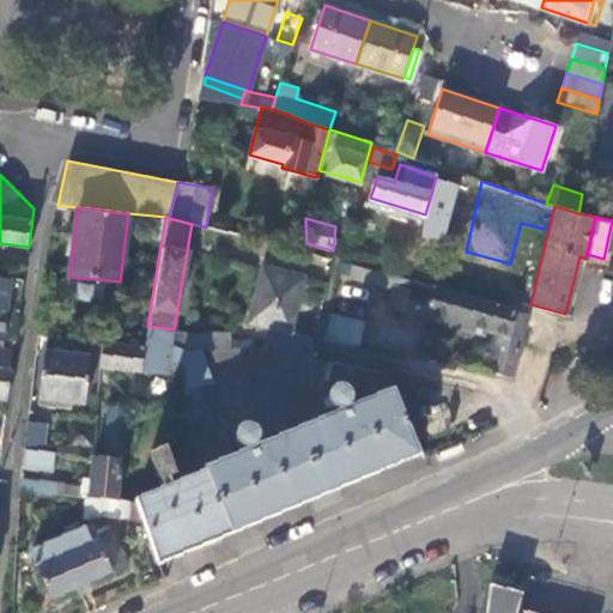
[(381,272),(353,265),(350,277),(377,285),(381,272)]
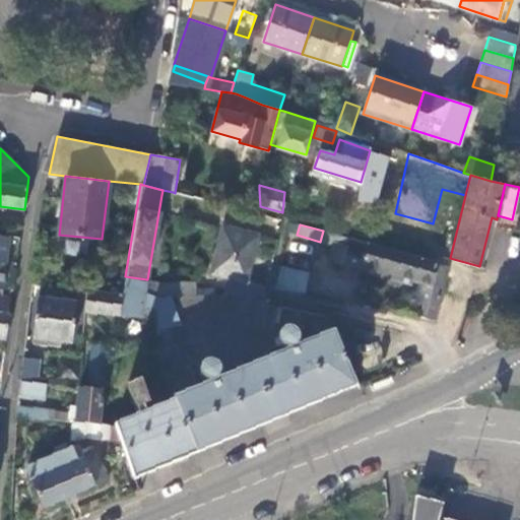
[(262,300),(266,286),(247,281),(257,234),(222,226),(211,272),(240,279),(236,294),(262,300)]
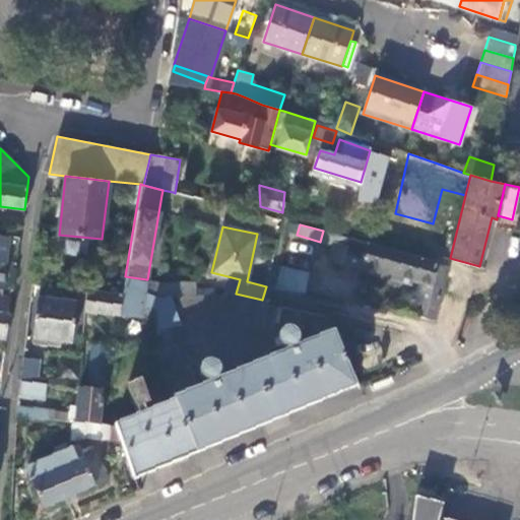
[(442,287),(447,264),(367,243),(323,231),(320,242),(332,245),(346,249),(342,264),(340,269),(360,275),(362,270),(401,281),(402,276),(416,280),(442,287)]
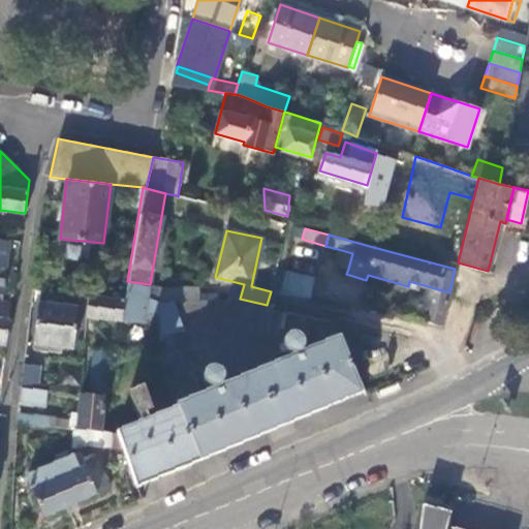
[(0,292),(3,293),(9,240),(0,238),(0,292)]
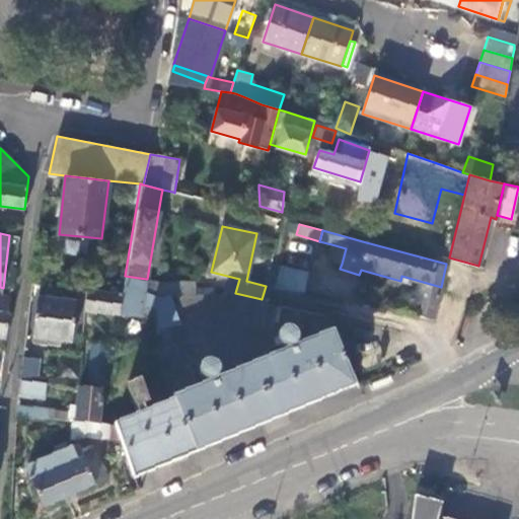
[(346,248),(331,244),(327,260),(342,264),(346,248)]
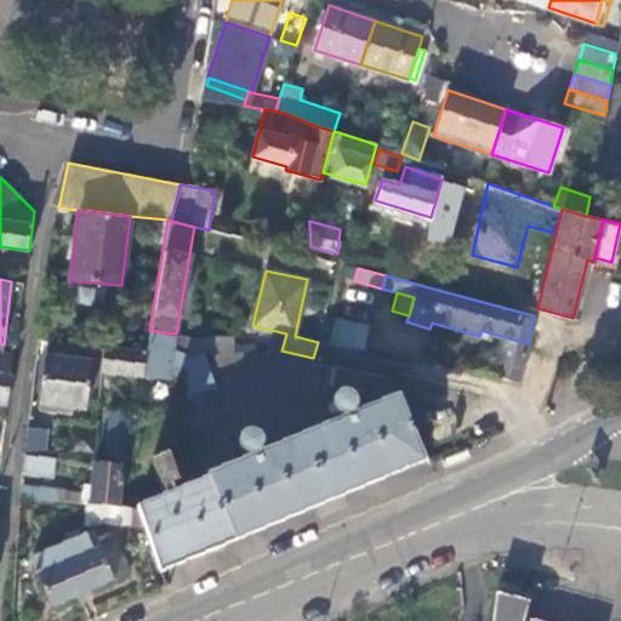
[(370,324),(332,317),(326,343),(363,351),(370,324)]
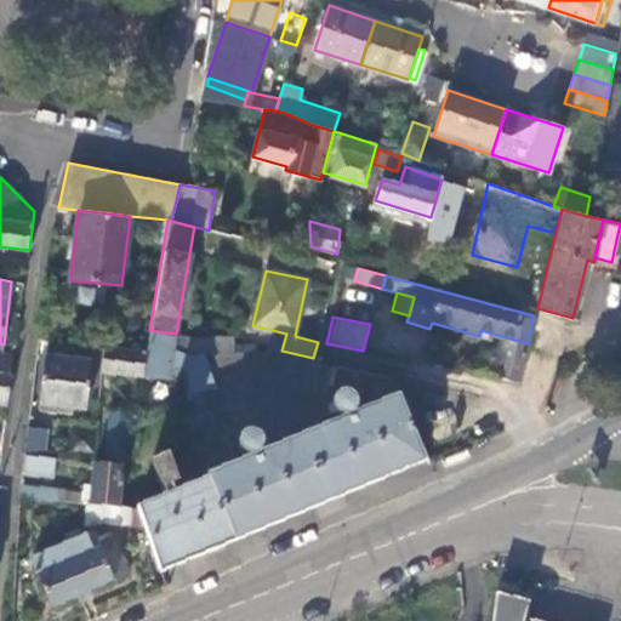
[(175,334),(149,330),(146,351),(104,347),(101,372),(167,379),(171,360),(172,348),(171,348),(175,334)]
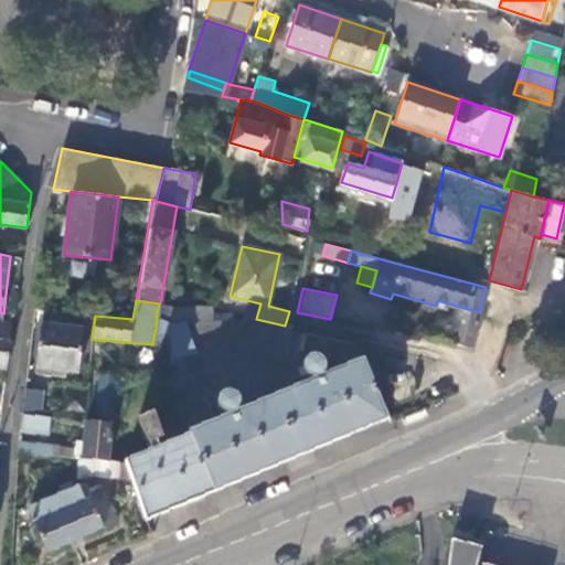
[(160,304),(159,304),(156,317),(157,317),(170,321),(174,323),(184,322),(220,320),(219,313),(213,313),(213,305),(177,306),(160,304)]
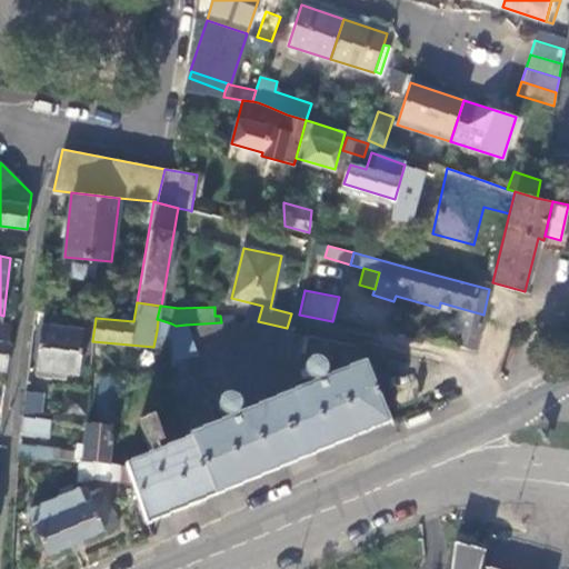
[(461,336),(460,347),(476,350),(483,315),(456,307),(451,326),(455,333),(461,336)]
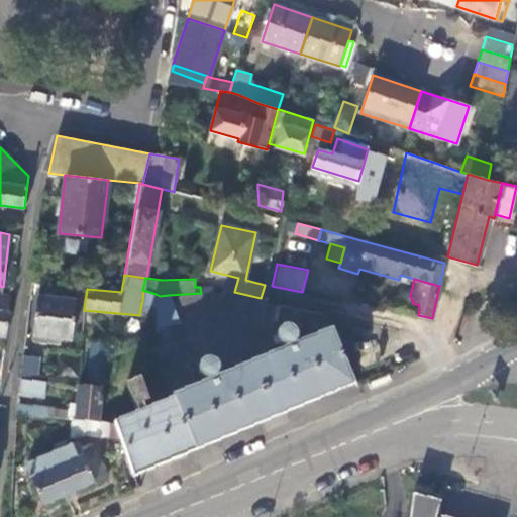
[(77,288),(38,284),(33,336),(71,340),(77,288)]
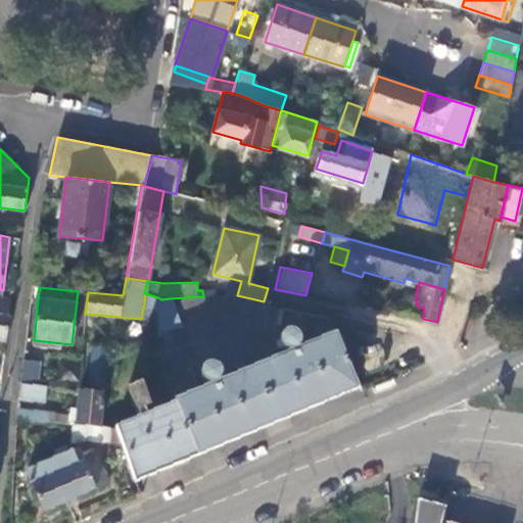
[(157,304),(157,297),(145,293),(144,303),(157,304)]
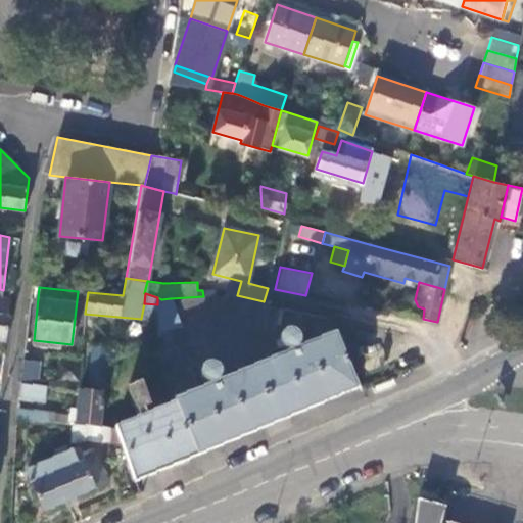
[(266,301),(264,301),(237,295),(203,296),(171,298),(180,327),(159,334),(149,338),(175,401),(195,449),(292,409),(296,411),(313,403),(312,400),(354,381),(328,318),(266,304),(266,301)]
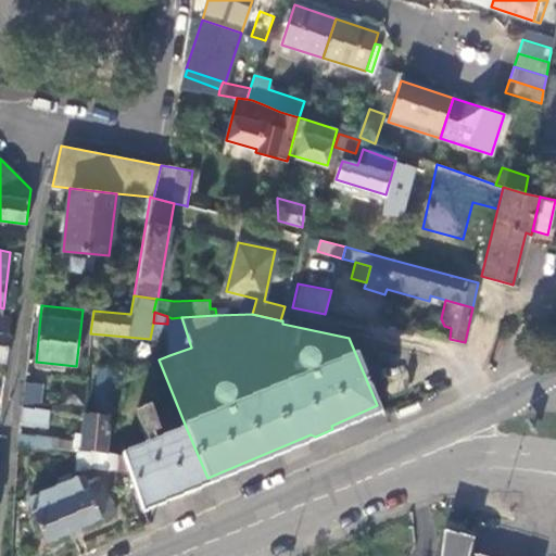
[(0,332),(8,335),(10,316),(0,315),(0,332)]
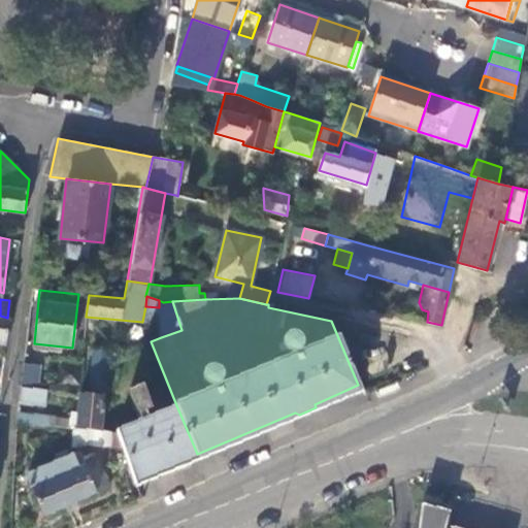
[(182,330),(172,301),(163,302),(159,300),(159,307),(161,337),(182,330)]
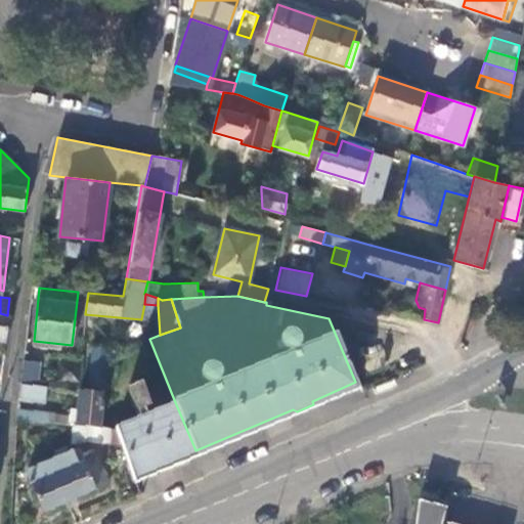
[(9,315),(7,315),(0,313),(0,339),(6,340),(9,315)]
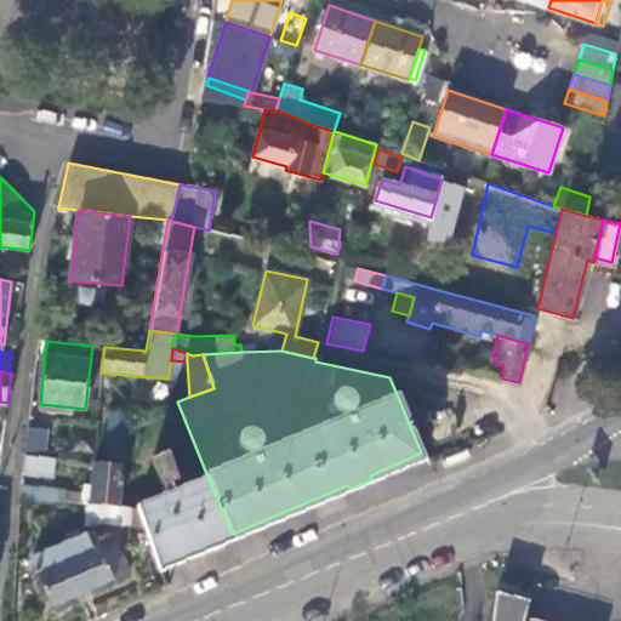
[(28,428),(26,455),(43,456),(46,429),(28,428)]
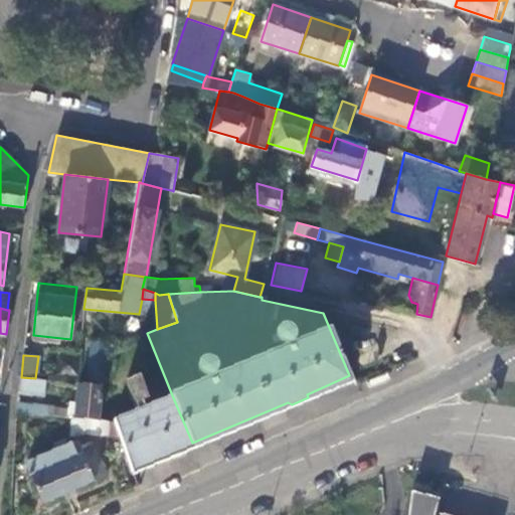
[(21,377),(19,391),(43,394),(45,379),(35,378),(21,377)]
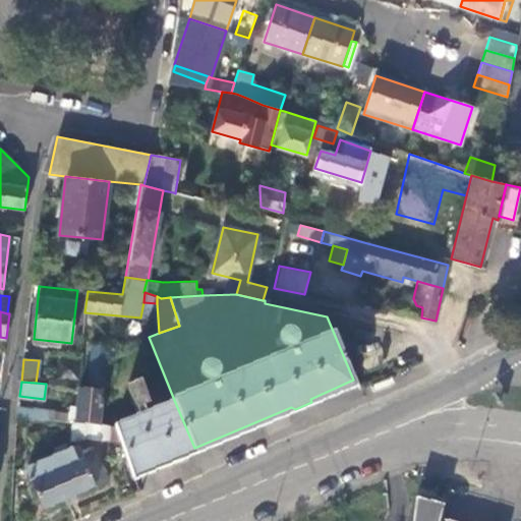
[(133,475),(194,450),(194,448),(174,400),(146,411),(142,404),(148,403),(139,382),(127,387),(137,415),(116,423),(116,426),(121,440),(133,475)]
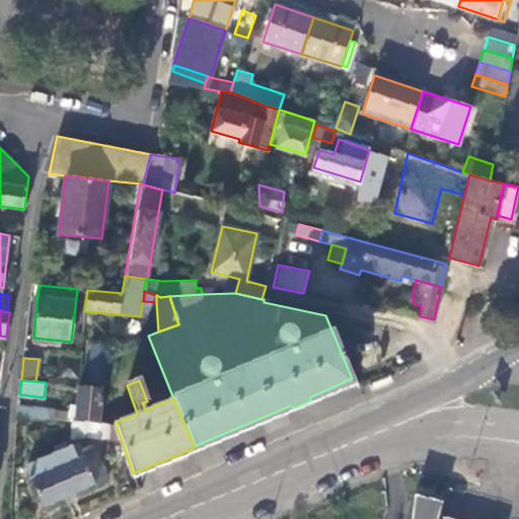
[(18,405),(17,416),(80,422),(99,423),(103,388),(78,386),(75,412),(18,405)]
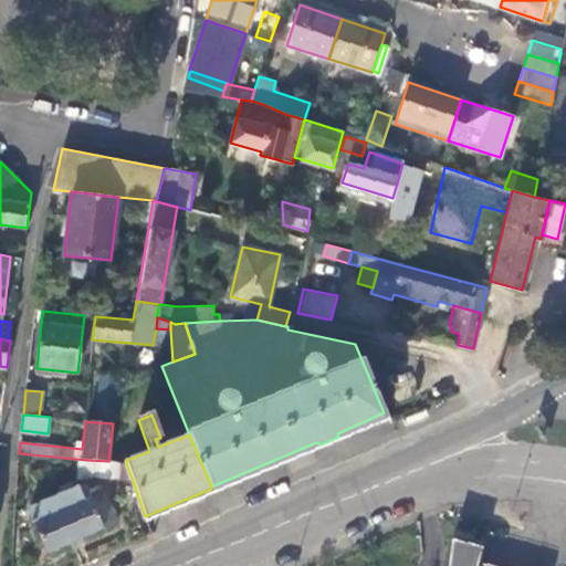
[(108,461),(87,460),(86,473),(118,478),(119,462),(108,461)]
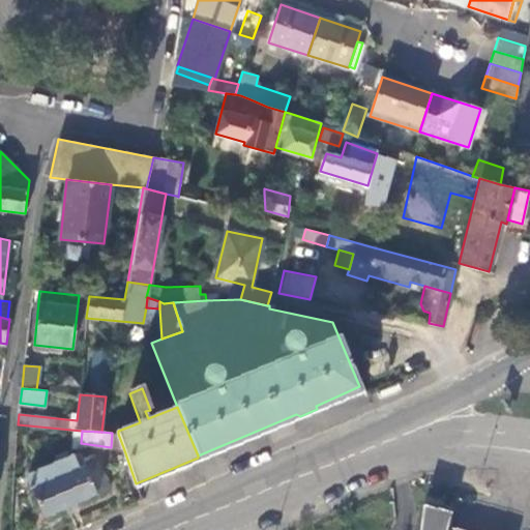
[(123,447),(118,434),(112,433),(111,447),(123,447)]
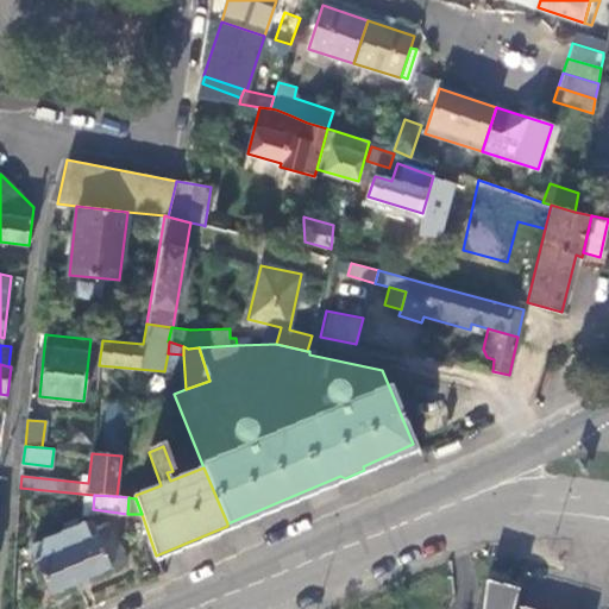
[(30,547),(50,595),(125,562),(111,529),(96,535),(89,521),(30,547)]
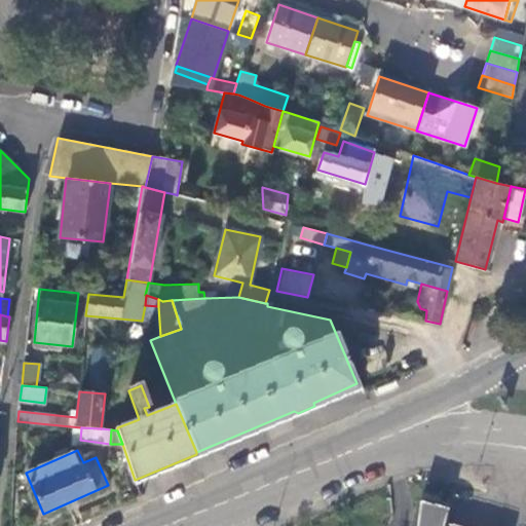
[(447,525),(451,510),(424,502),(419,525),(447,525)]
